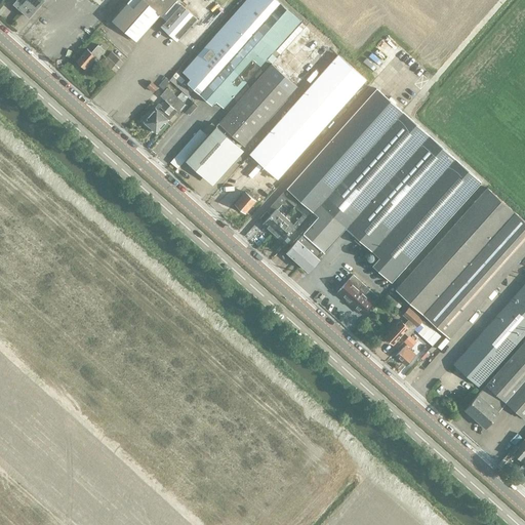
[(15,0),(13,3),(29,16),(43,0),(15,0)]
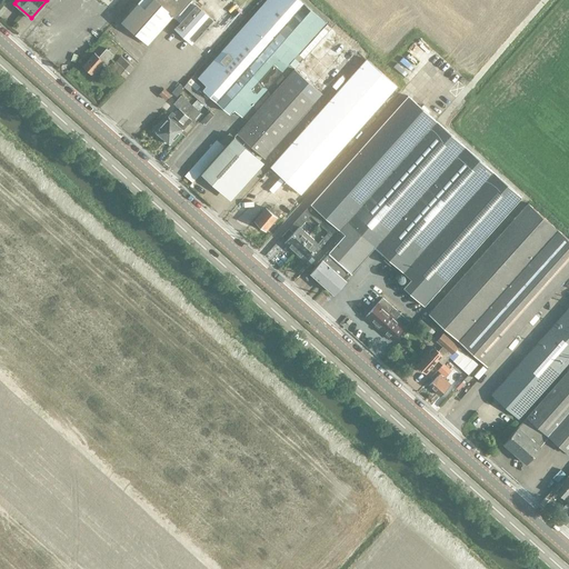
[(109,0),(92,0),(113,18),(121,10),(109,0)]
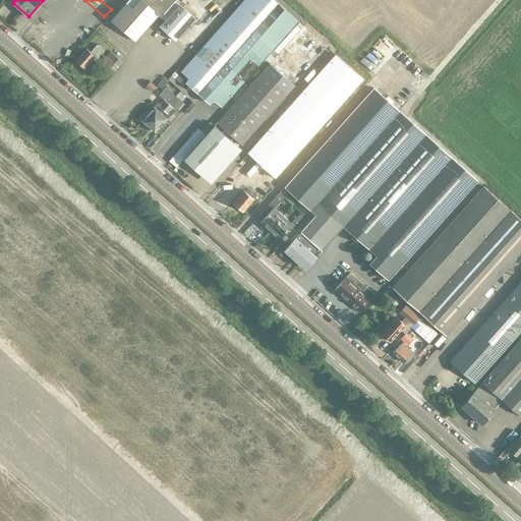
[(114,0),(100,0),(111,9),(117,2),(114,0)]
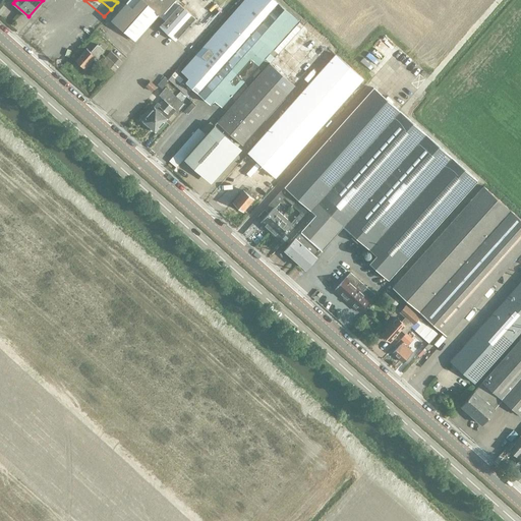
[(128,0),(126,2),(112,19),(135,40),(159,14),(161,15),(174,0),(128,0)]
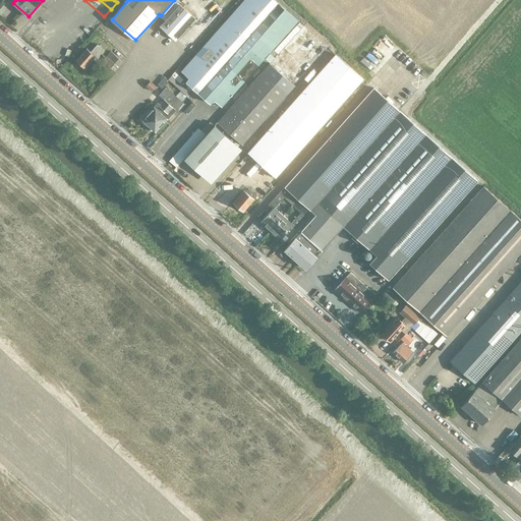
[(185,81),(204,98),(199,102),(207,108),(210,104),(214,99),(222,106),(297,20),(274,0),(243,0),(181,71),(189,77),(185,81)]
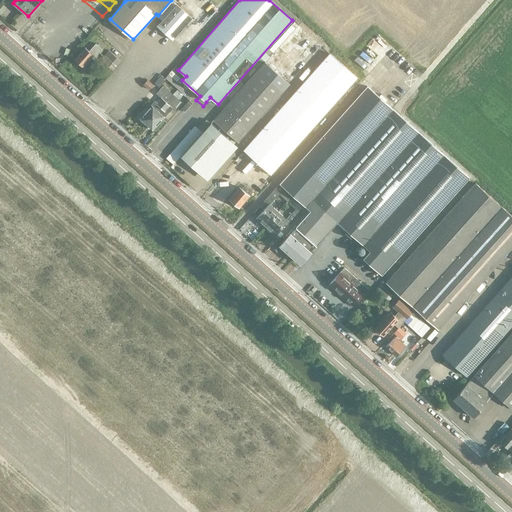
[(172,40),(192,18),(177,4),(157,26),(172,40)]
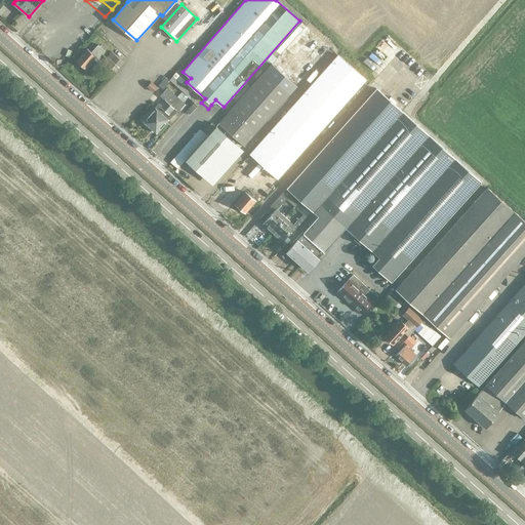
[(305,26),(218,123),(245,146),(331,49),(305,26)]
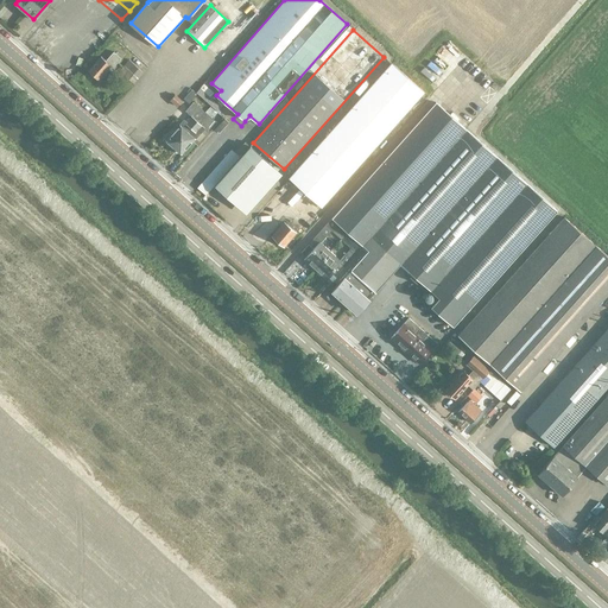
[(113,68),(121,59),(113,52),(105,61),(101,57),(88,70),(97,78),(109,65),(113,68)]
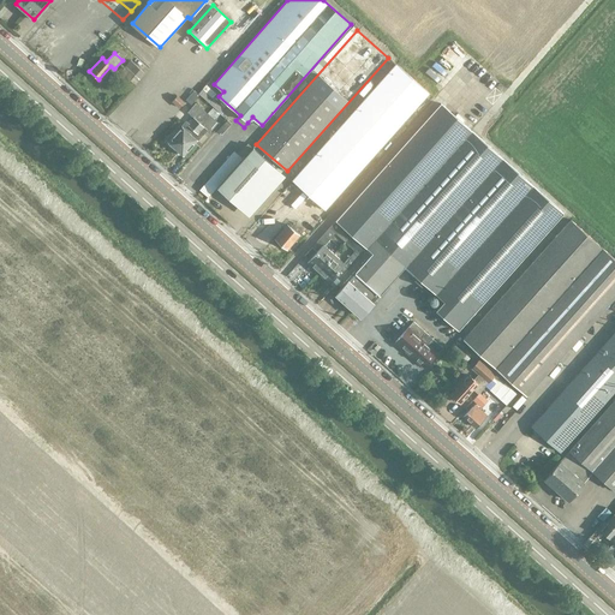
[(121,72),(135,84),(145,73),(131,60),(121,72)]
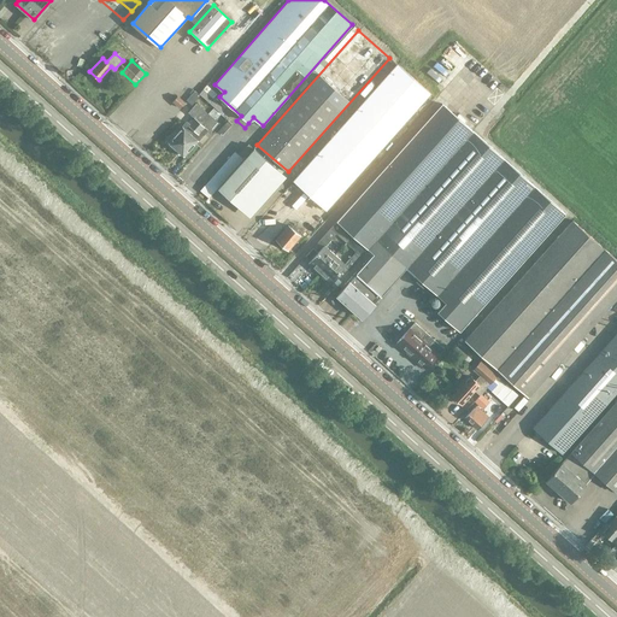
[(325,210),(429,93),(397,64),(293,181),(325,210)]
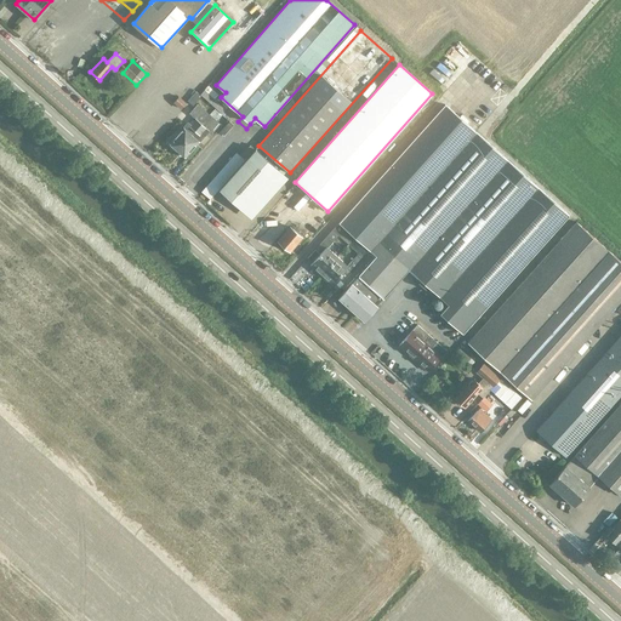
[(178,96),(174,102),(182,108),(187,103),(178,96)]
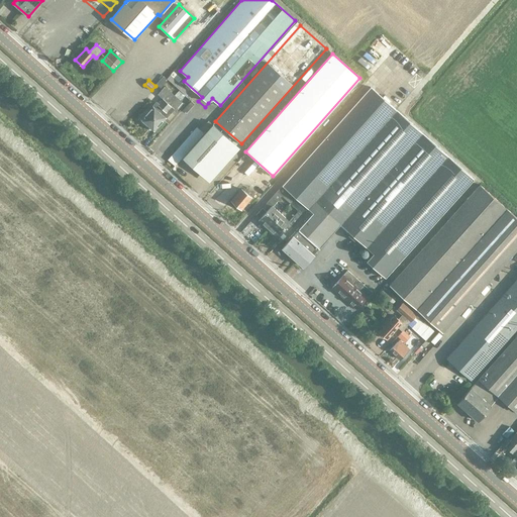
[(141,118),(148,124),(174,95),(165,87),(158,94),(163,99),(158,104),(157,102),(152,106),(141,118)]
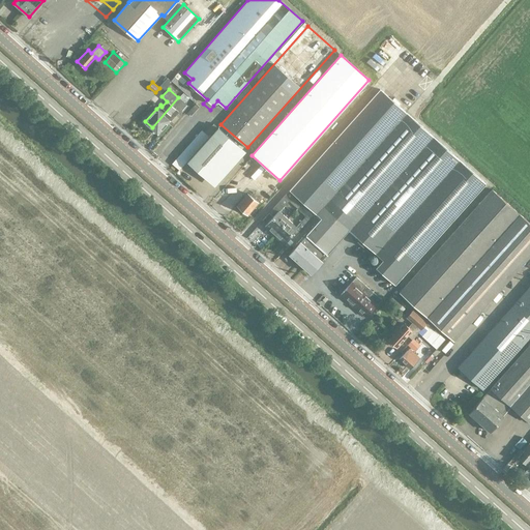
[(379,89),(289,189),(294,195),(302,202),(308,207),(317,213),(311,221),(310,221),(299,233),(294,238),(290,243),(294,247),(289,253),(311,273),(323,259),(349,230),(382,260),(376,267),(394,284),(487,181),(484,179),(410,117),(379,89)]
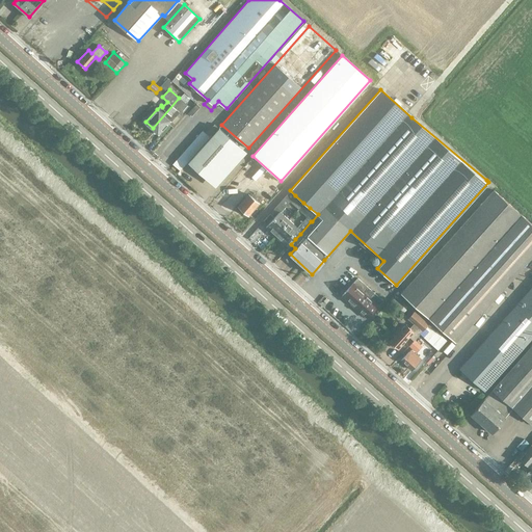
[(179,98),(153,128),(159,134),(170,121),(167,118),(169,115),(171,116),(177,111),(181,114),(188,106),(179,98)]
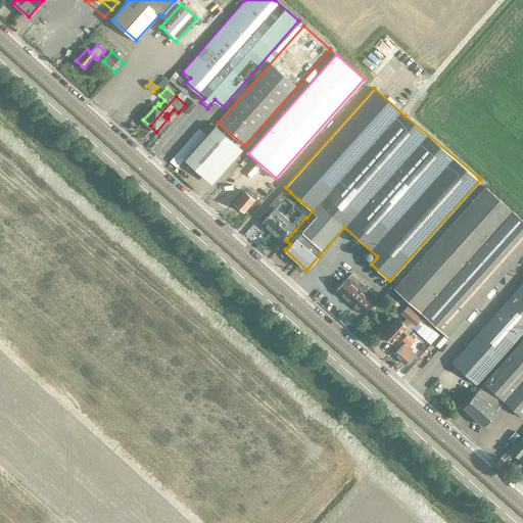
[(235,143),(216,125),(185,159),(204,177),(235,143)]
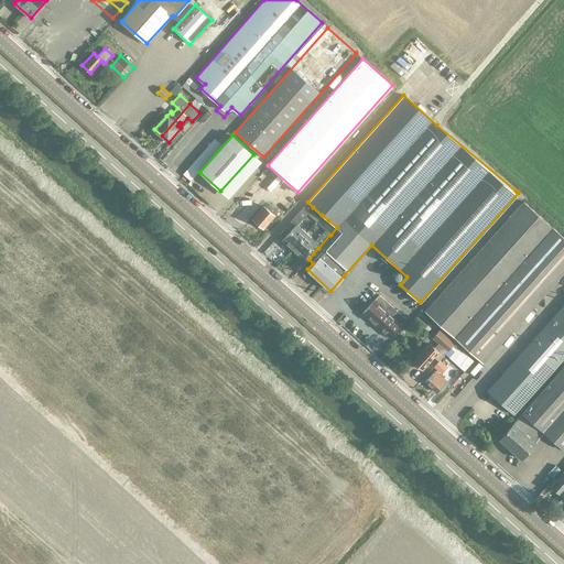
[(483,362),(563,270),(563,237),(523,201),(425,311),(483,362)]
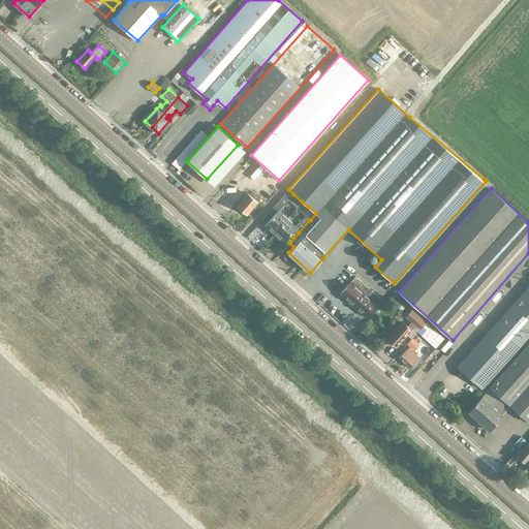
[(276,212),(263,225),(273,234),(287,218),(279,211),(288,200),(292,204),(288,208),(292,212),(297,208),(302,201),(293,194),(288,189),(283,196),(272,209),(276,212)]
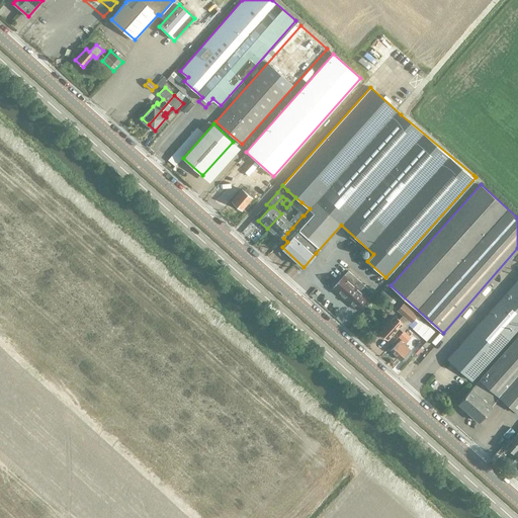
[(242,209),(252,197),(242,188),(232,200),(242,209)]
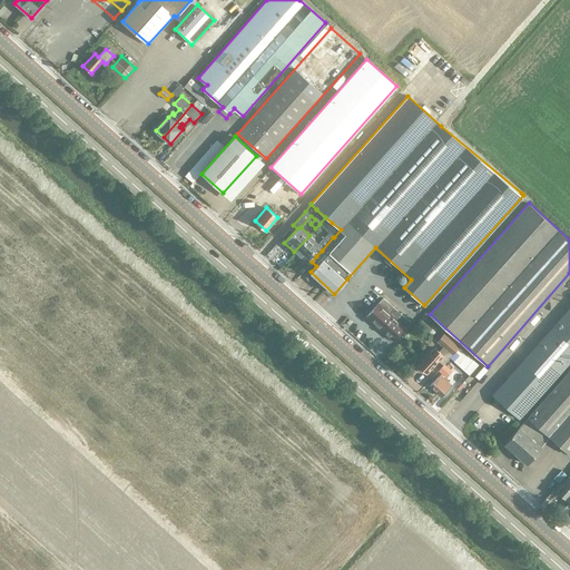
[(310,235),(294,252),(304,261),(317,246),(322,251),(333,237),(334,237),(341,229),(332,223),(325,217),(320,224),(328,232),(323,238),(322,237),(317,242),(310,235)]
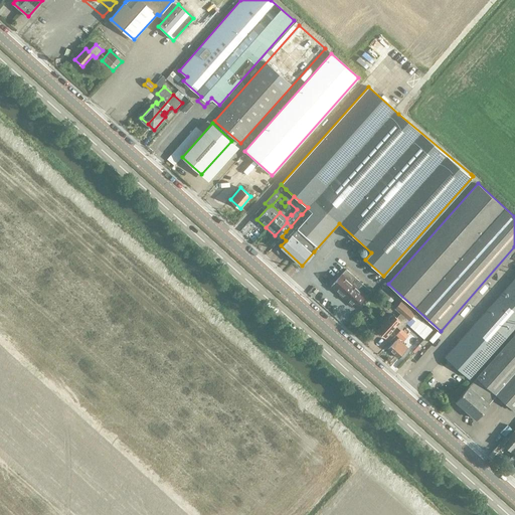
[(331,286),(339,293),(350,281),(346,278),(350,274),(346,270),(331,286)]
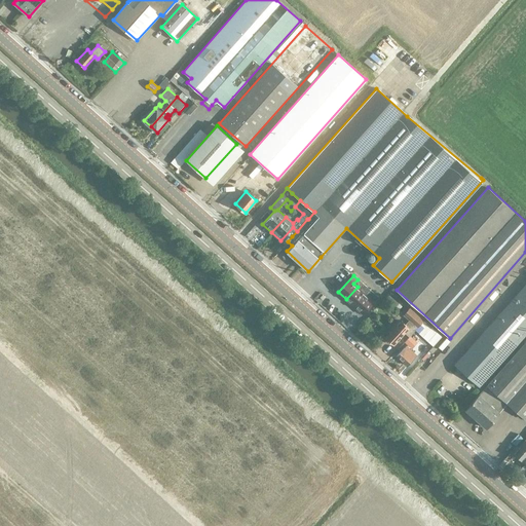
[(525,284),(475,341),(454,364),(479,386),(500,364),(525,333),(525,284)]
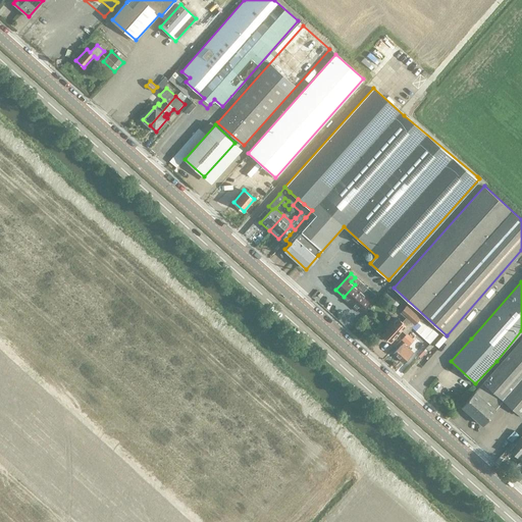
[(355,284),(344,297),(352,304),(362,292),(366,286),(362,283),(358,288),(355,284)]
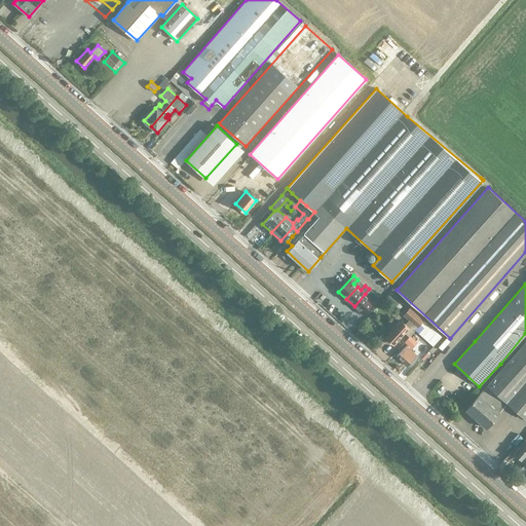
[(365,294),(354,306),(362,313),(377,297),(373,293),(369,297),(365,294)]
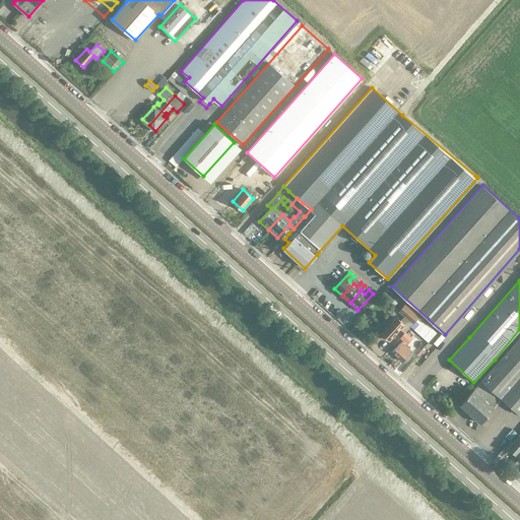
[(417,318),(404,307),(400,312),(405,316),(400,322),(396,318),(392,322),(390,321),(384,328),(386,329),(382,333),(388,340),(399,328),(404,333),(410,326),(417,318)]
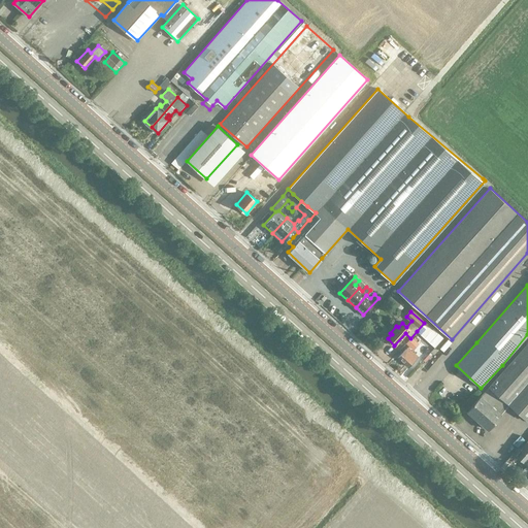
[(424,323),(417,331),(434,348),(443,338),(433,329),(432,330),(428,326),(427,327),(424,323)]
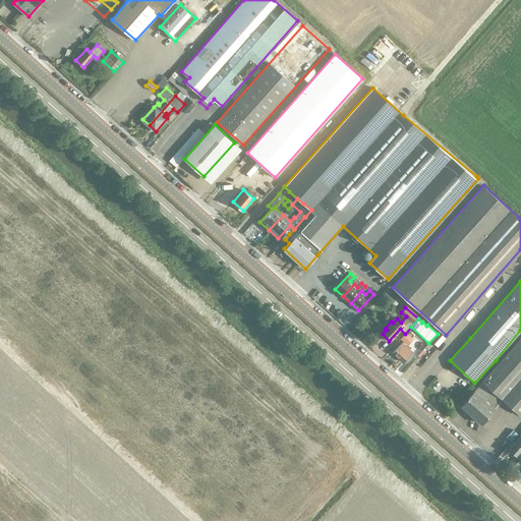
[(520,337),(482,381),(483,382),(502,398),(520,415),(520,414),(520,337)]
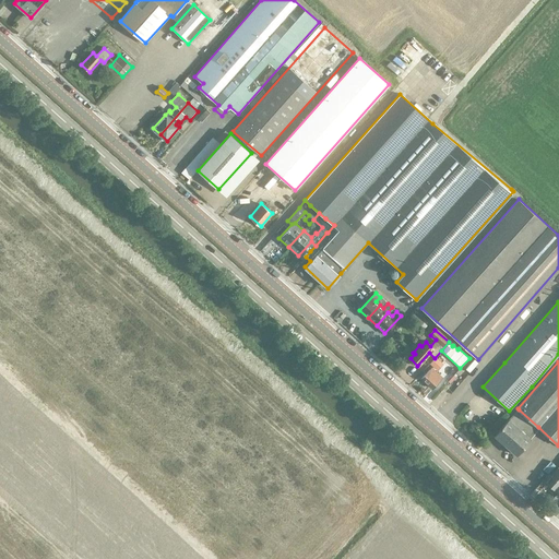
[(431,368),(421,378),(432,389),(442,378),(431,368)]
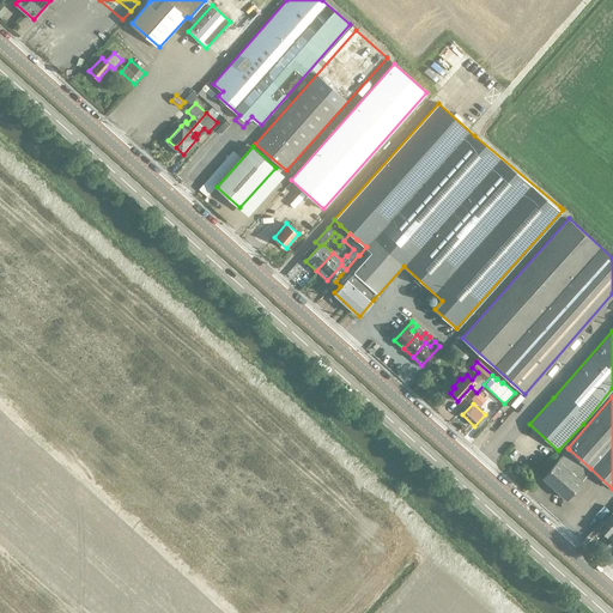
[(558,459),(541,477),(565,498),(582,480),(581,480),(590,468),(569,449),(559,460),(558,459)]
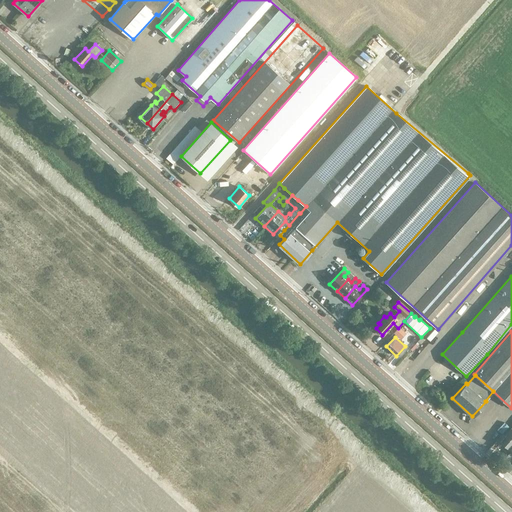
[(511,427),(500,441),(508,448),(511,443),(511,427)]
